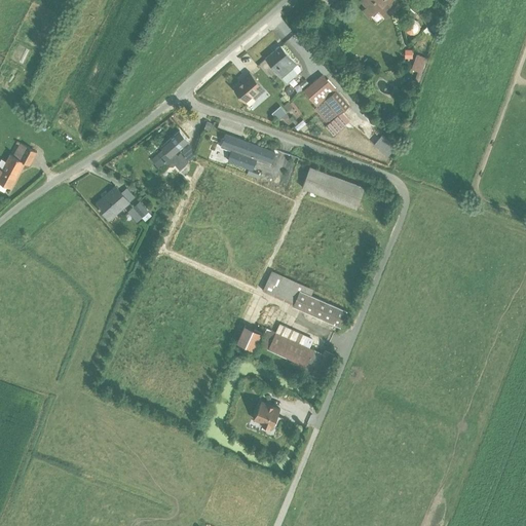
[(360,0),(367,7),(363,10),(369,17),(379,9),(386,19),(401,5),(396,0),(360,0)]
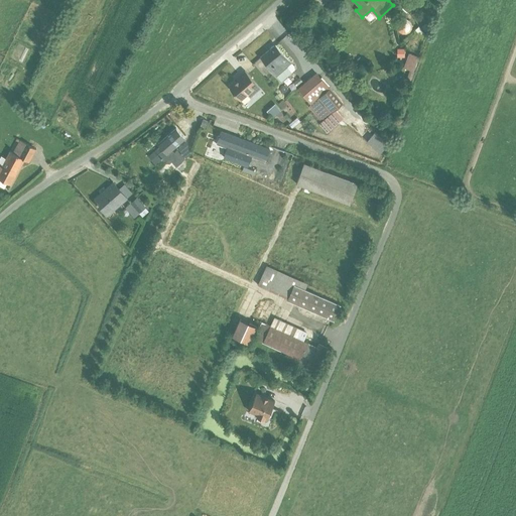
[(398,0),(407,9),(414,3),(411,0),(398,0)]
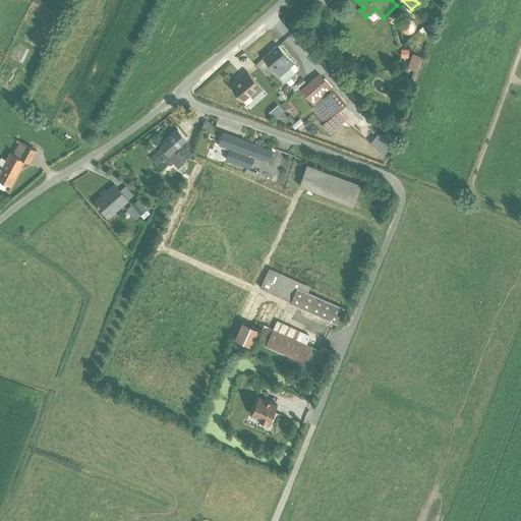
[(401,23),(401,27),(403,32),(406,34),(411,34),(414,32),(416,29),(416,24),(415,20),(411,18),(407,18),(404,20),(401,23)]
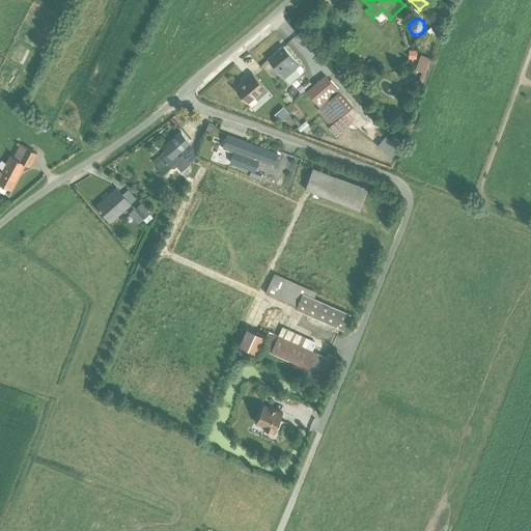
[(439,23),(428,31),(434,36),(443,28),(439,23)]
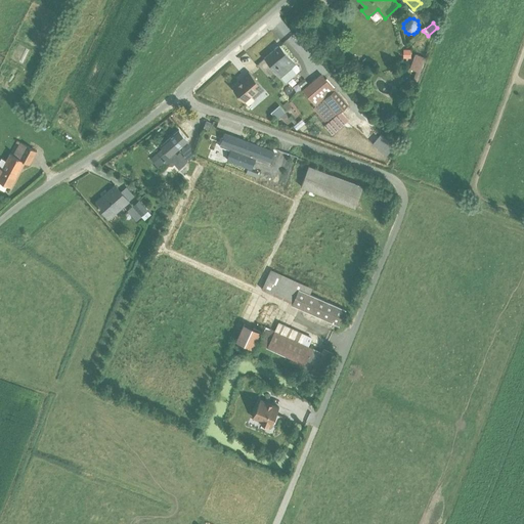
[(275,49),(265,58),(286,83),(300,70),(300,68),(280,45),(277,44),(274,47),(275,49)]
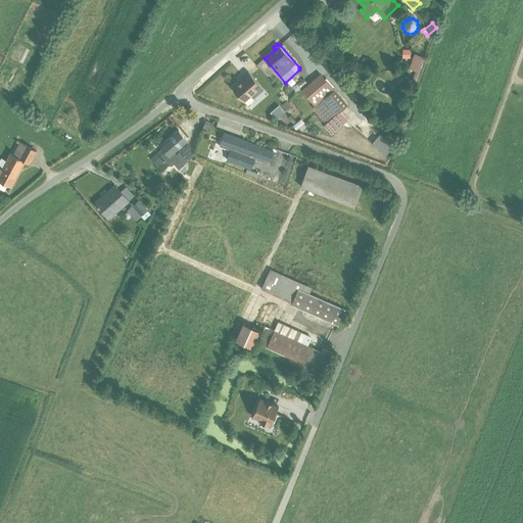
[(415,53),(410,68),(416,70),(413,79),(417,80),(425,57),(415,53)]
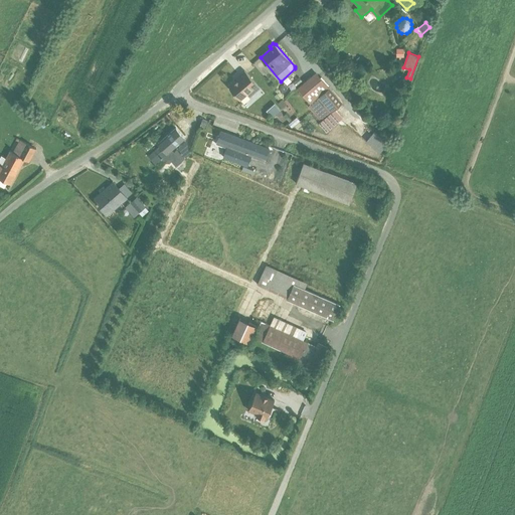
[(341,103),(327,88),(329,86),(315,71),(297,89),(309,102),(312,99),(328,116),(341,103)]
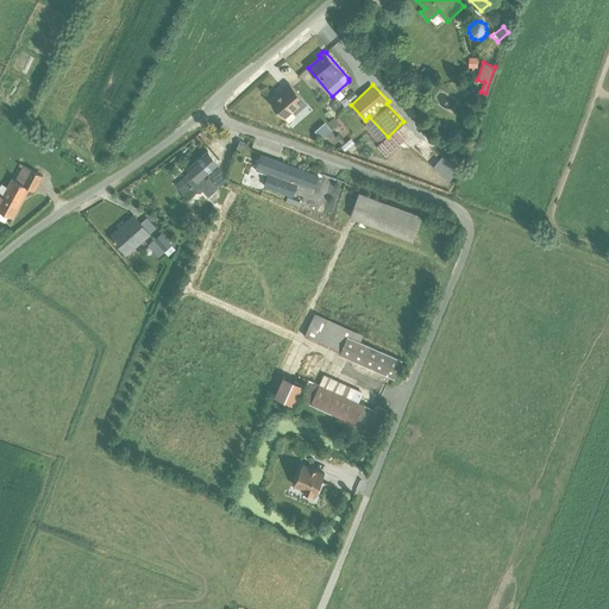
[(283,123),(306,104),(293,87),(270,106),(283,123)]
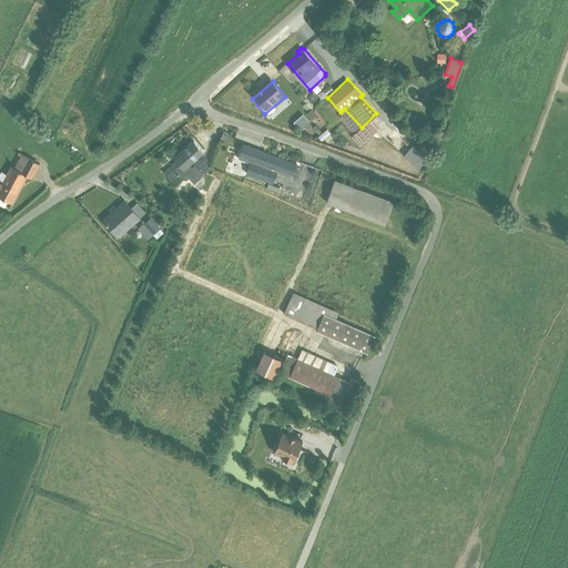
[(293,181),(298,166),(242,145),(236,160),(247,164),(244,173),(272,183),(275,174),(293,181)]
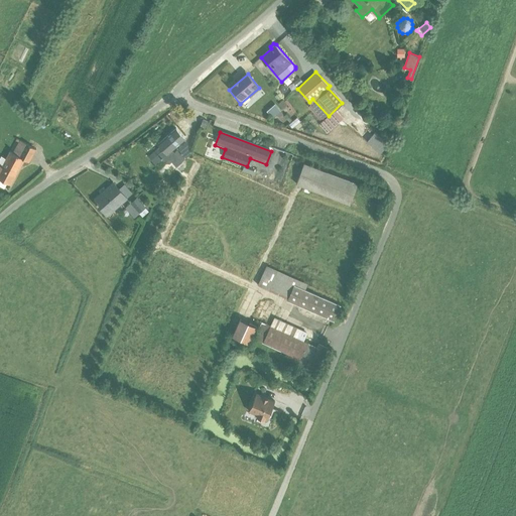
[(175,133),(147,155),(158,169),(172,158),(177,165),(191,153),(175,133)]
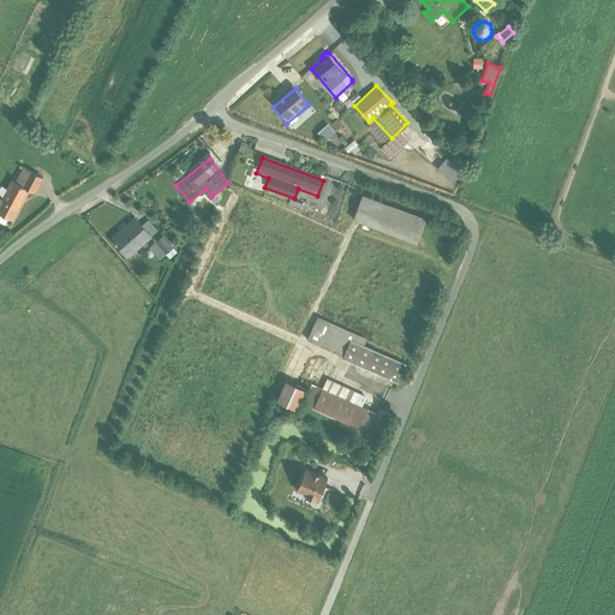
[(0,191),(0,215),(10,221),(27,191),(35,178),(22,171),(6,196),(0,191)]
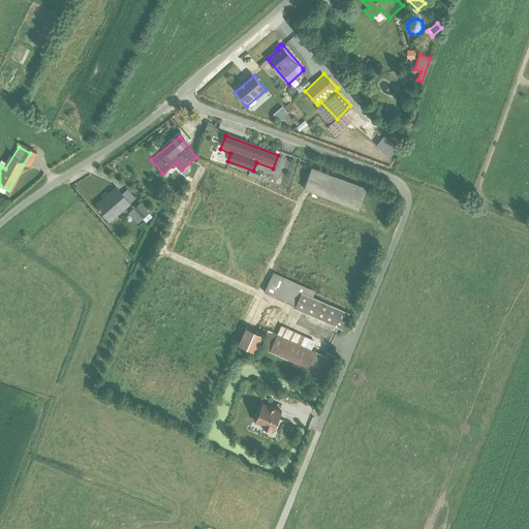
[(364,191),(311,173),(306,189),(359,208),(364,191)]
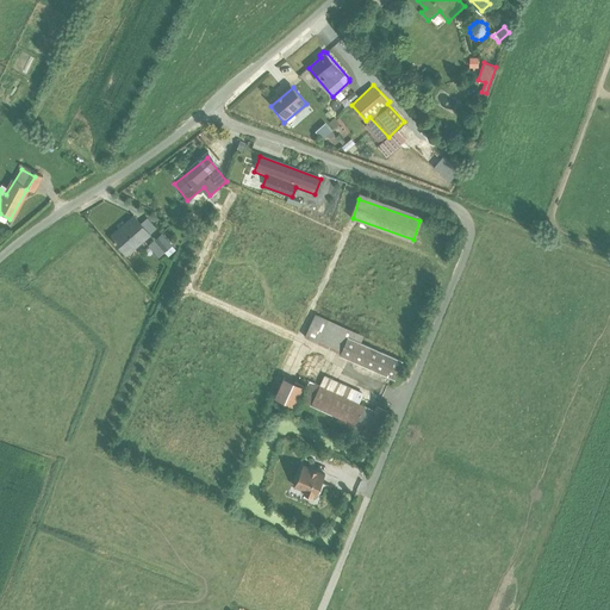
[(145,213),(114,238),(126,254),(159,229),(145,213)]
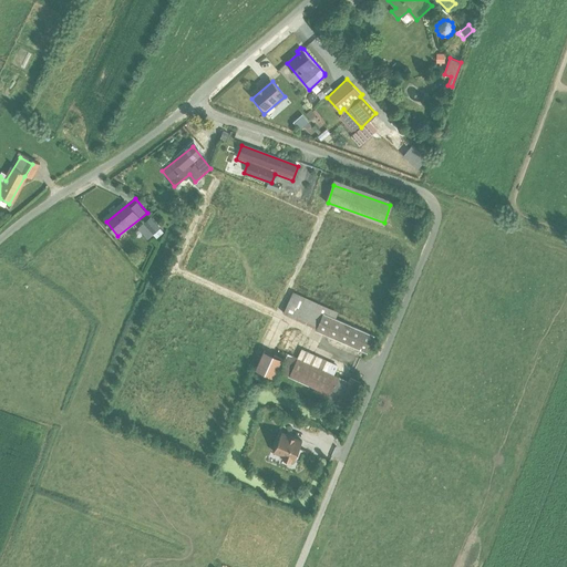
[(148,223),(158,234),(165,227),(156,217),(148,223)]
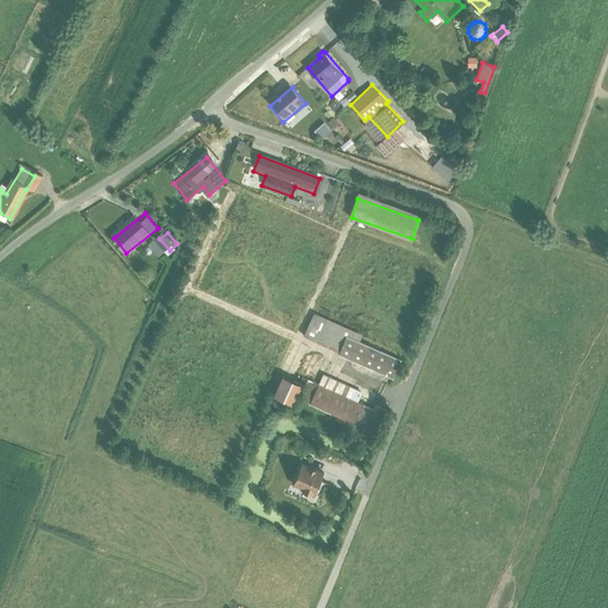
[(397,335),(394,333),(322,299),(305,336),(397,379),(406,360),(390,352),(397,335)]
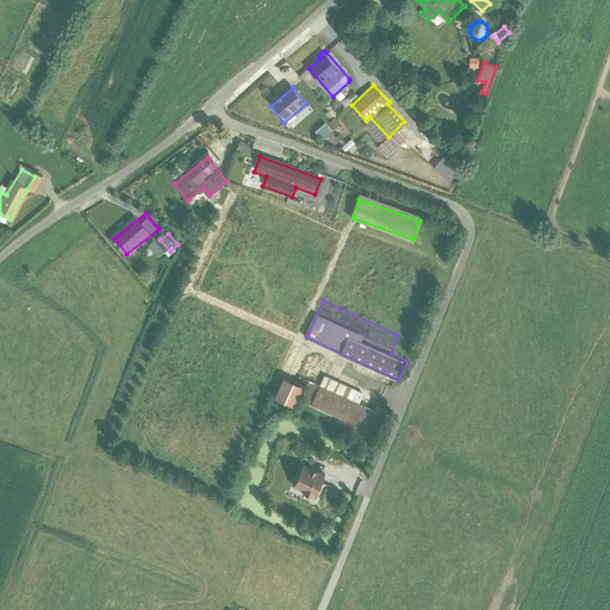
[(296,343),(286,340),(219,484),(228,487),(296,343)]
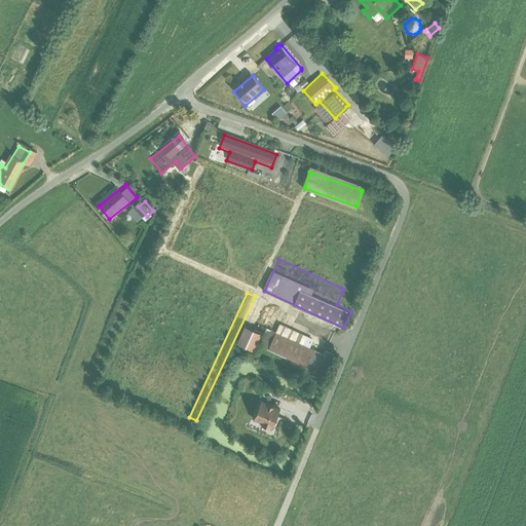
[(300,345),(304,336),(268,321),(257,346),(286,360),(283,365),(299,372),(309,349),(300,345)]
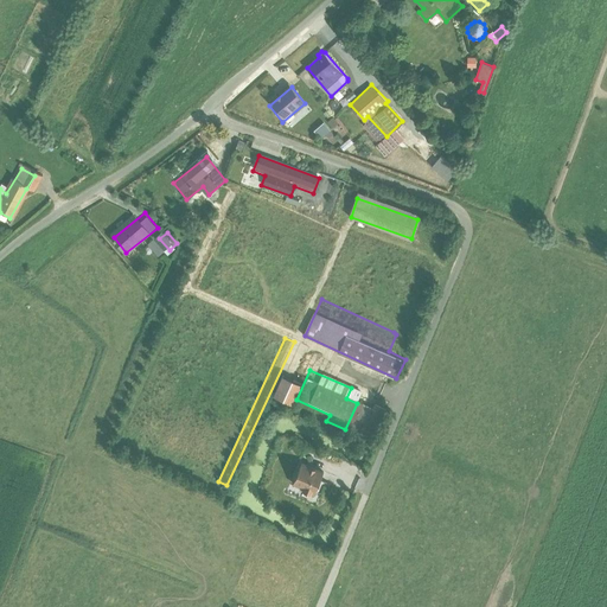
[(315,502),(324,483),(299,472),(291,490),(315,502)]
